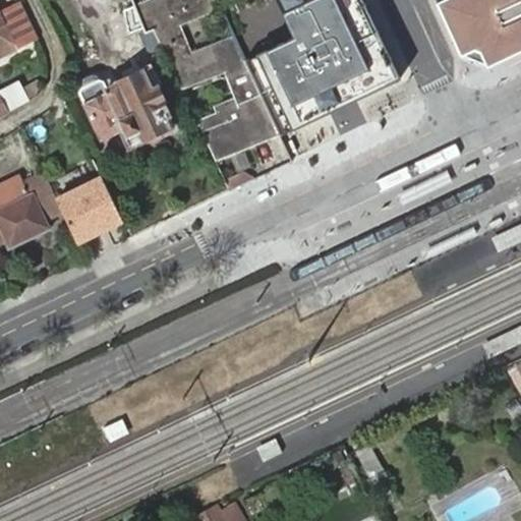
[(145,0),(132,5),(143,33),(154,29),(161,25),(217,6),(215,0),(145,0)]
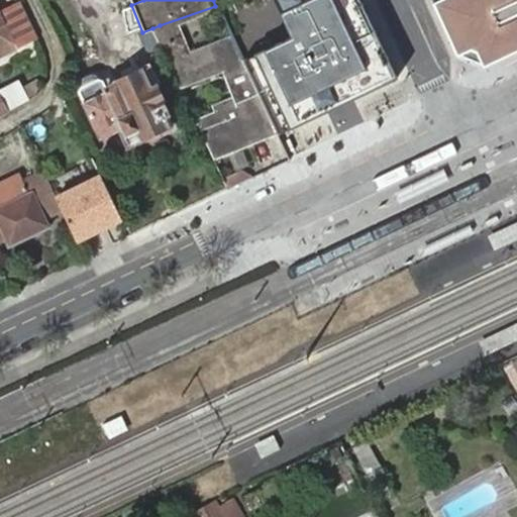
[(344,0),(303,0),(292,6),(303,30),(255,54),(290,124),(383,80),(344,0)]
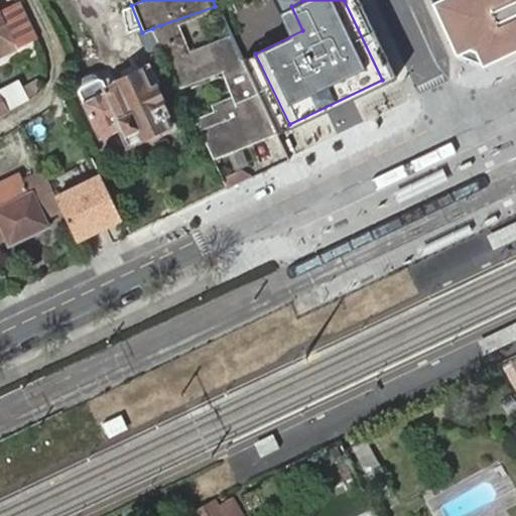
[(515,49),(515,0),(428,0),(454,56),(480,68),(515,49)]
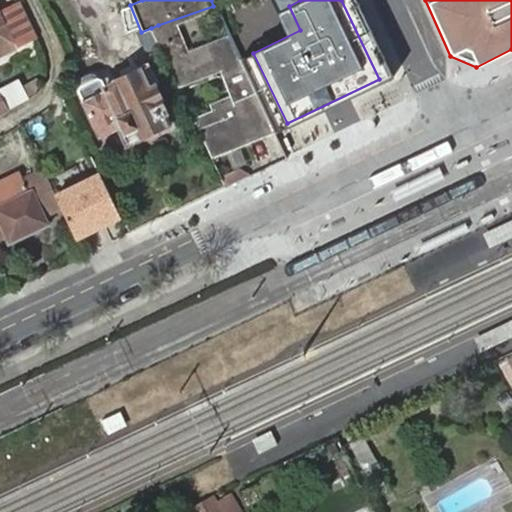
[(35,39),(21,6),(0,14),(0,46),(9,42),(12,49),(35,39)]
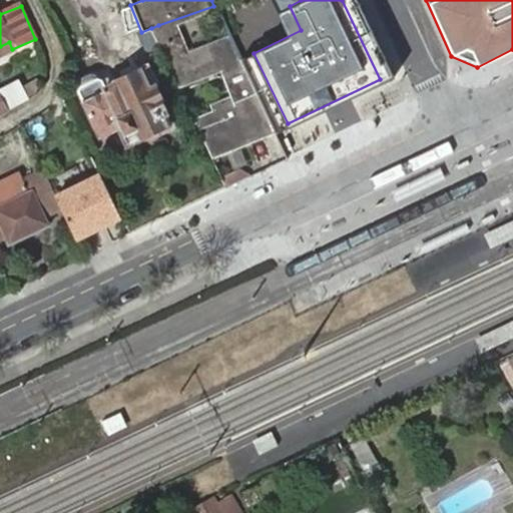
[(229,34),(188,51),(177,24),(213,9),(212,7),(158,25),(151,28),(160,47),(178,87),(219,71),(230,98),(234,103),(258,94),(229,34)]
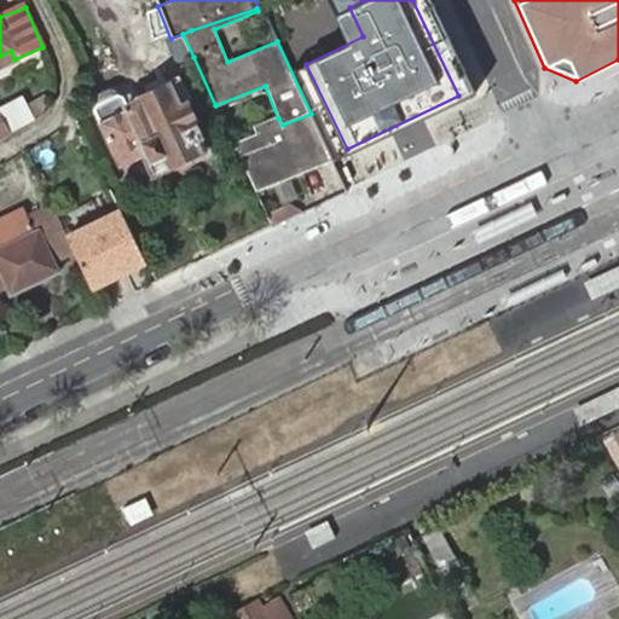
[(183,34),(171,39),(168,39),(179,62),(194,57),(183,34)]
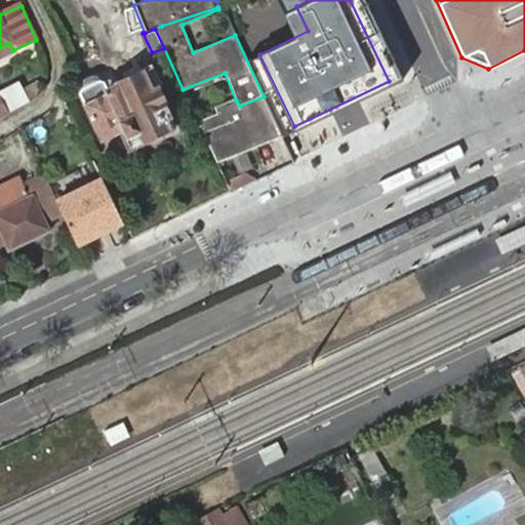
[(0,47),(0,55),(12,50),(9,43),(0,47)]
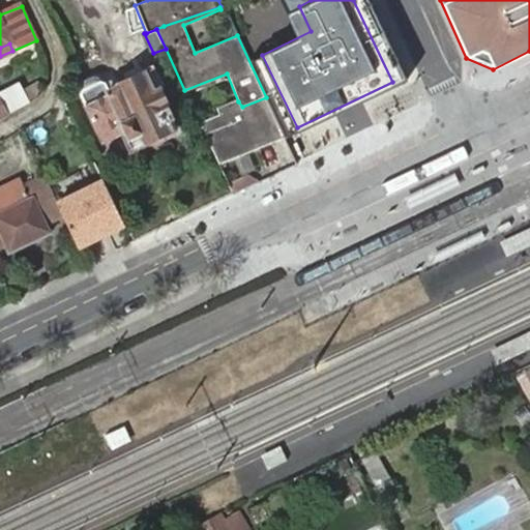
[(79,93),(99,134),(121,123),(125,130),(128,139),(141,133),(145,141),(180,123),(174,97),(158,105),(150,88),(156,85),(150,71),(143,75),(140,72),(106,88),(102,81),(97,82),(92,75),(81,80),(83,85),(79,93)]
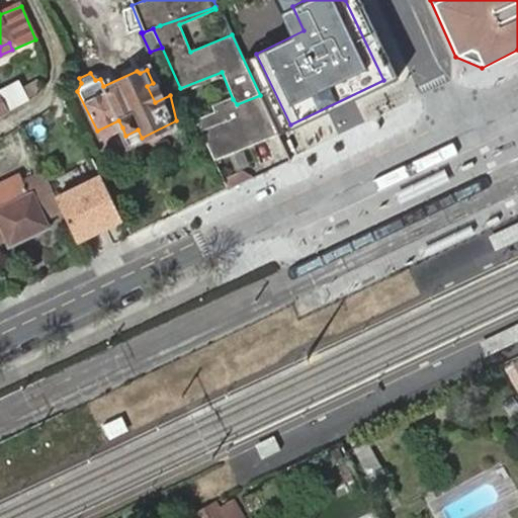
[(0,114),(16,106),(8,93),(0,97),(0,114)]
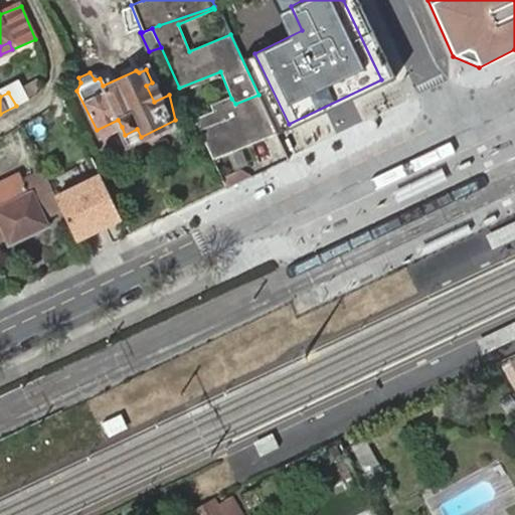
[(231,99),(213,107),(215,113),(194,121),(213,160),(276,132),(259,95),(235,104),(231,99)]
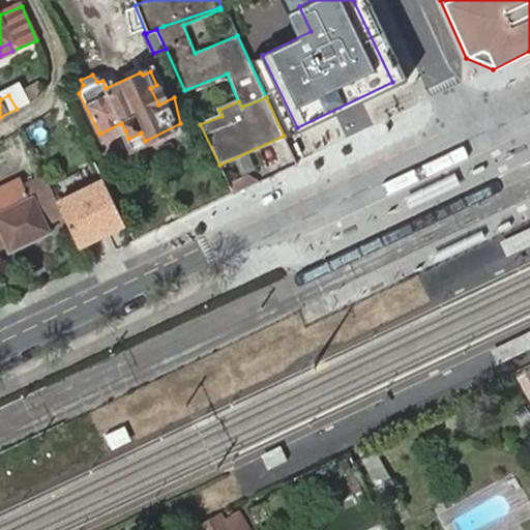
[(121,123),(99,134),(102,142),(125,130),(121,123)]
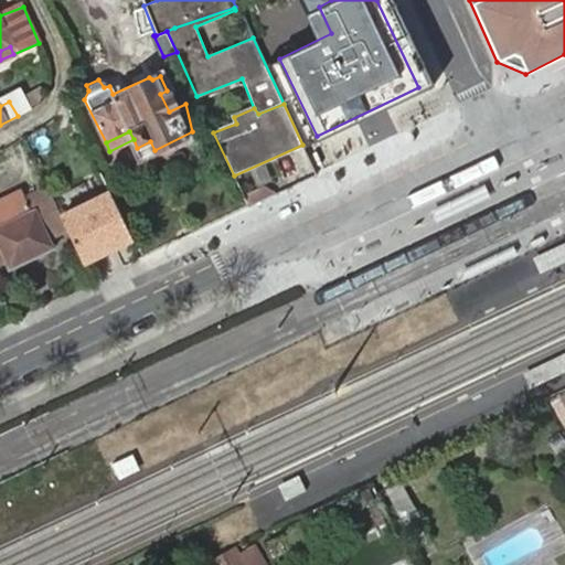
[(141,157),(155,150),(150,141),(137,148),(141,157)]
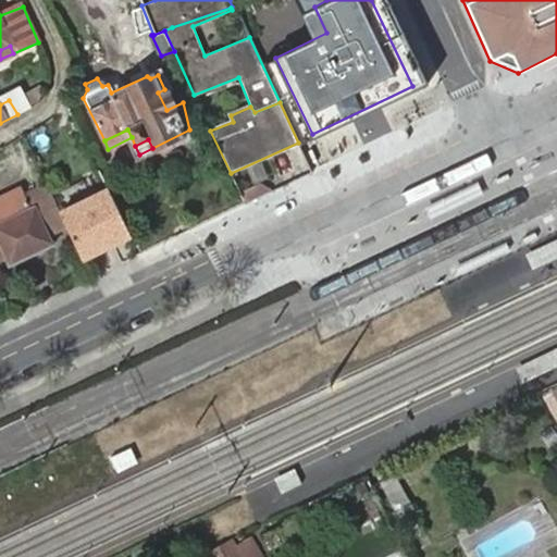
[(478,181),(425,206),(430,215),(483,192),(478,181)]
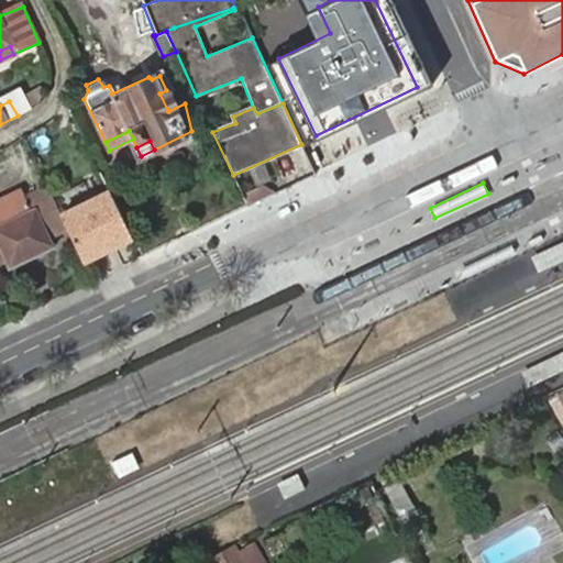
[(0,256),(3,256),(9,269),(54,247),(48,235),(66,227),(62,217),(47,187),(28,197),(24,189),(0,201),(0,256)]
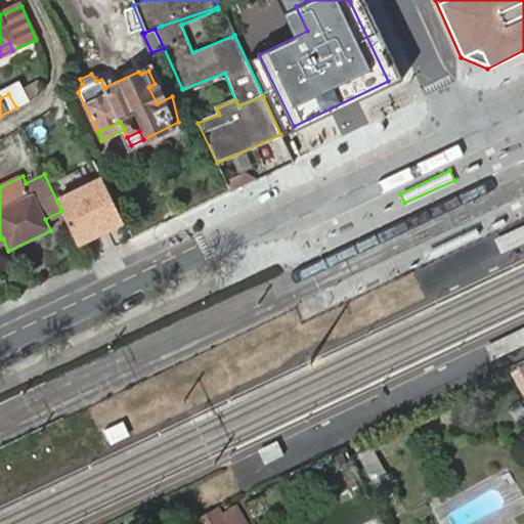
[(103,191),(96,194),(99,202),(114,194),(106,181),(100,184),(103,191)]
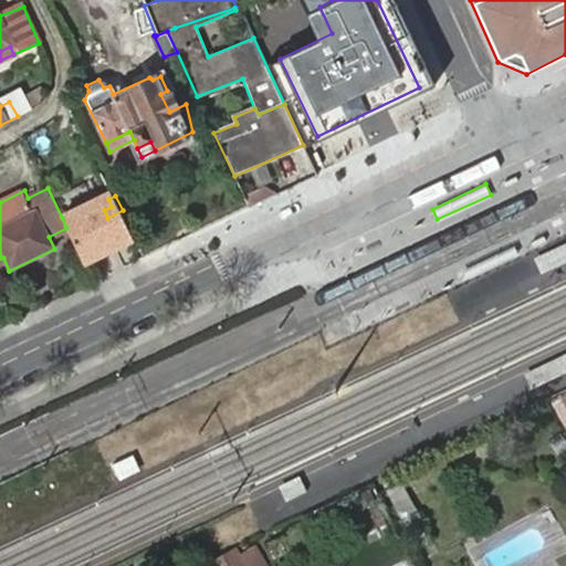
[(62,218),(66,228),(83,263),(119,245),(115,236),(132,228),(123,210),(107,218),(104,210),(100,200),(62,218)]
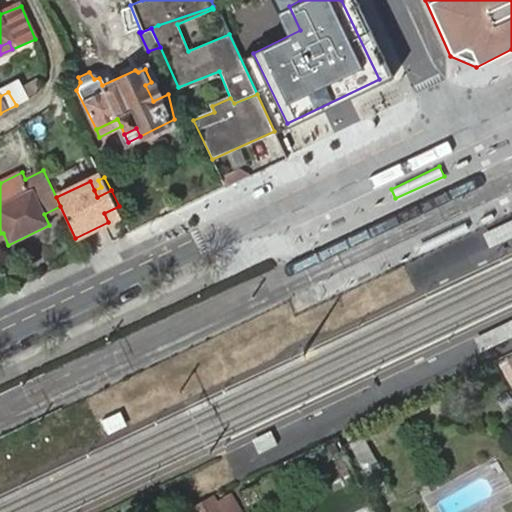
[(104,213),(108,222),(123,214),(119,206),(104,213)]
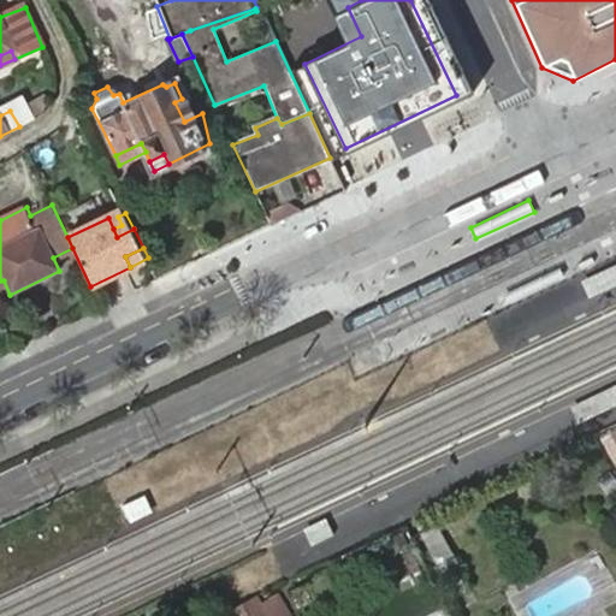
[(615,264),(580,280),(586,294),(615,279),(615,264)]
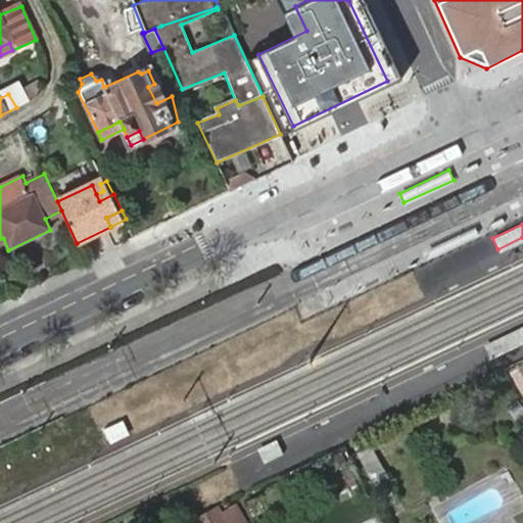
[(491,359),(522,342),(522,327),(485,346),(491,359)]
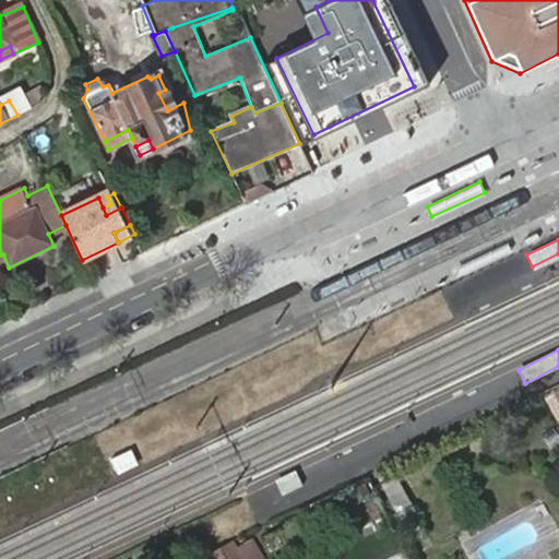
[(558,389),(547,395),(558,415),(558,389)]
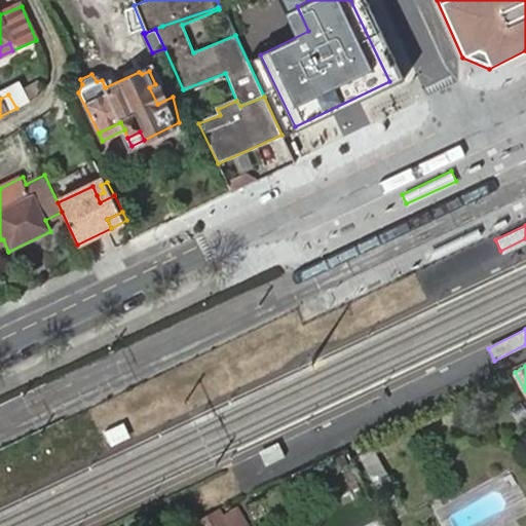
[(266,466),(286,456),(279,444),(260,454),(266,466)]
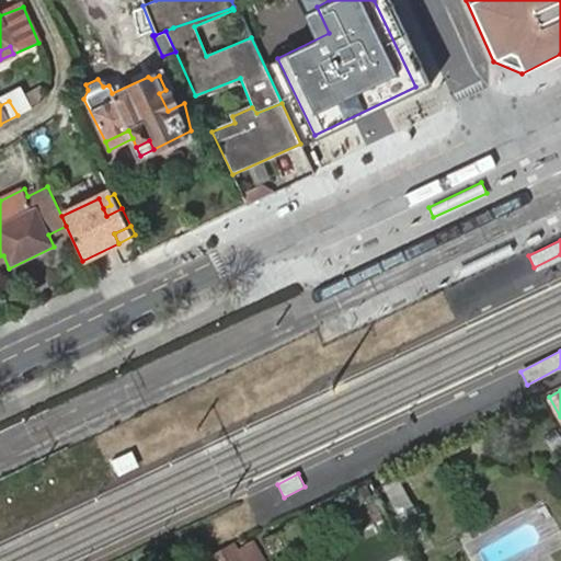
[(230,560),(222,547),(198,558),(199,560),(230,560)]
